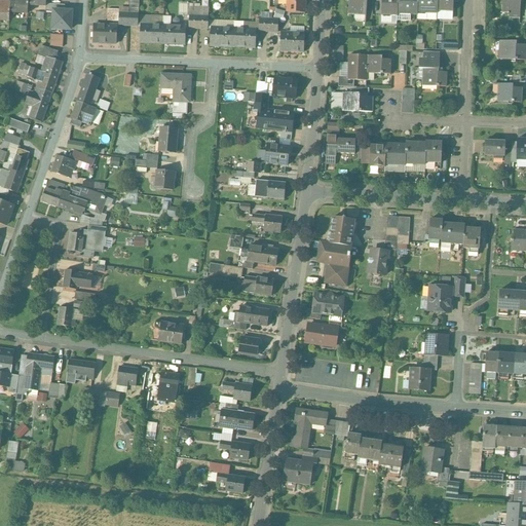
[(29,0),(17,0),(17,3),(11,2),(10,12),(29,13),(29,4),(29,0)]
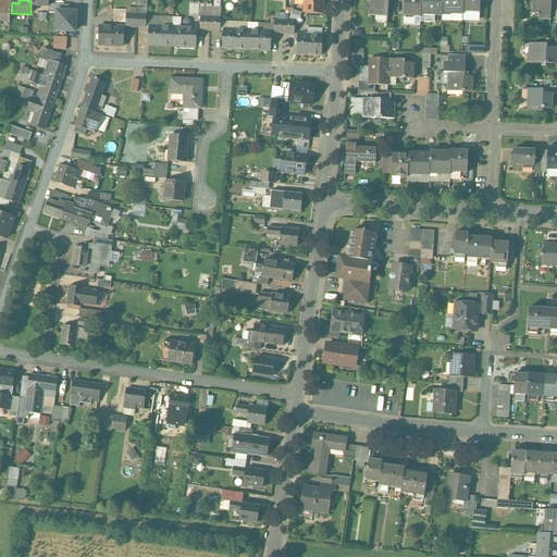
[(304,0),(304,12),(323,13),(323,0),(304,0)]
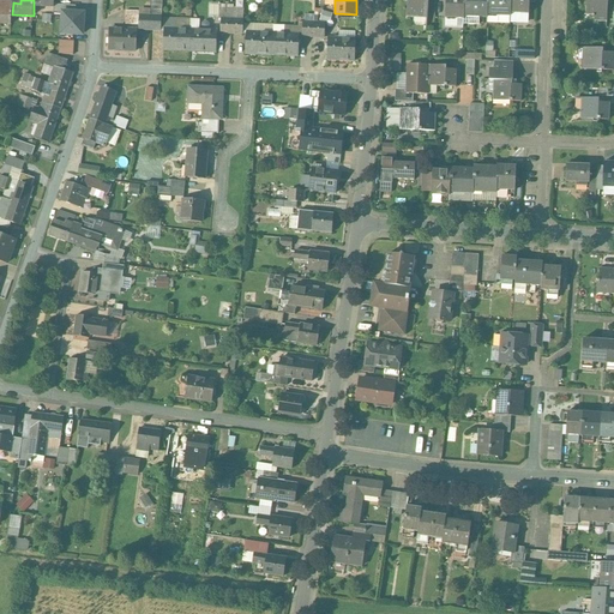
[(407,0),(407,18),(428,19),(428,0),(407,0)]
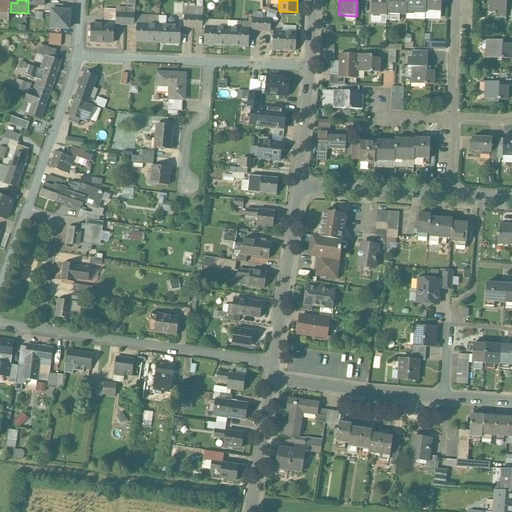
[(372,0),(372,16),(387,16),(387,14),(387,0),(372,0)]
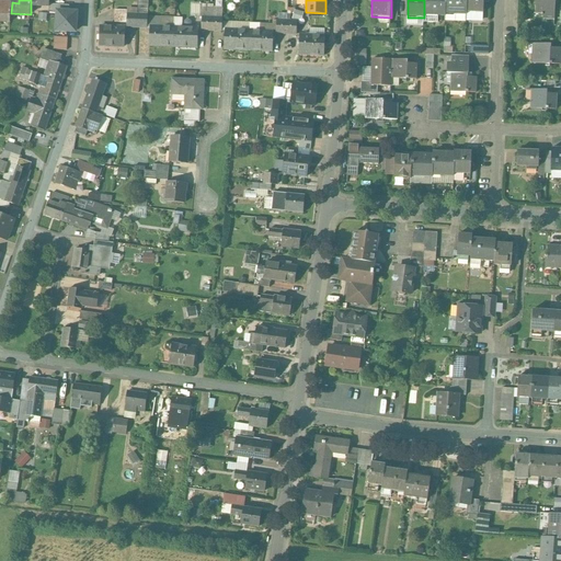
[(424,0),(424,15),(445,16),(445,14),(445,0),(424,0)]
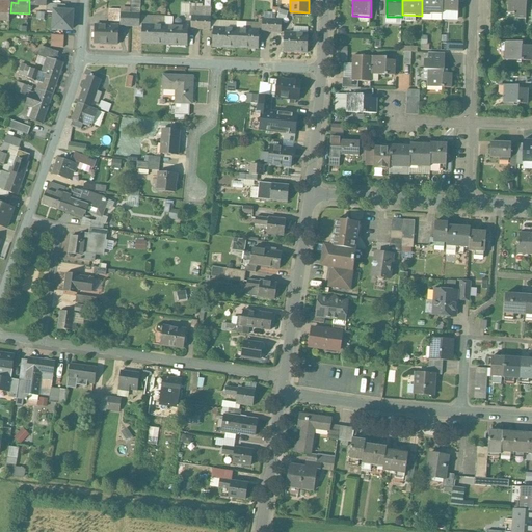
[(422,0),(422,14),(443,15),(443,11),(443,0),(422,0)]
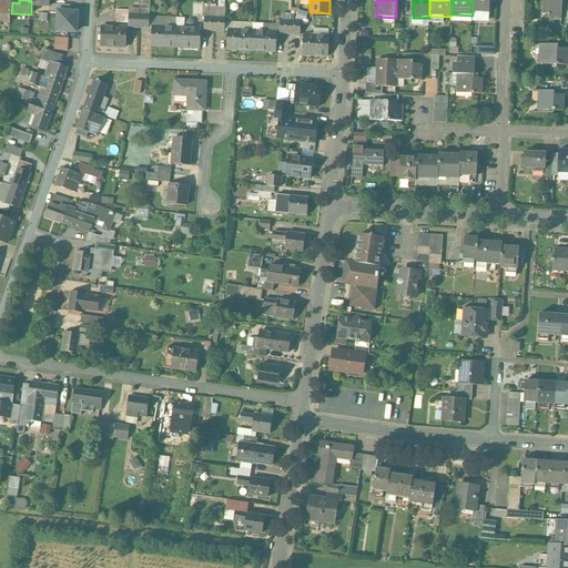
[(489,0),(473,0),(473,12),(489,13),(489,0)]
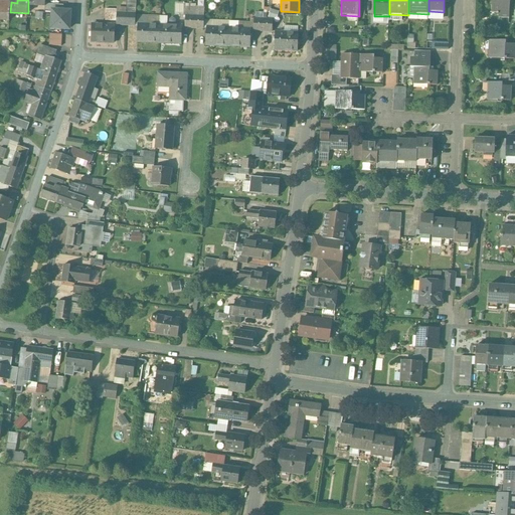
[(491,0),(491,12),(509,12),(510,0),(509,0),(491,0)]
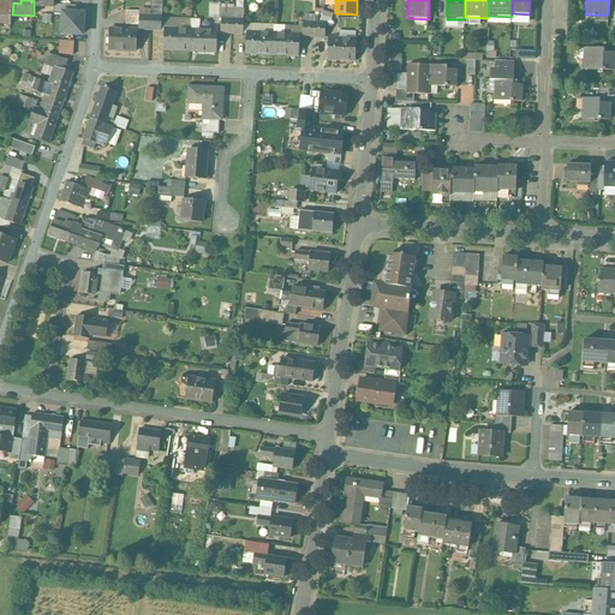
[(13,3),(0,1),(0,23),(12,25),(12,15),(13,3)]
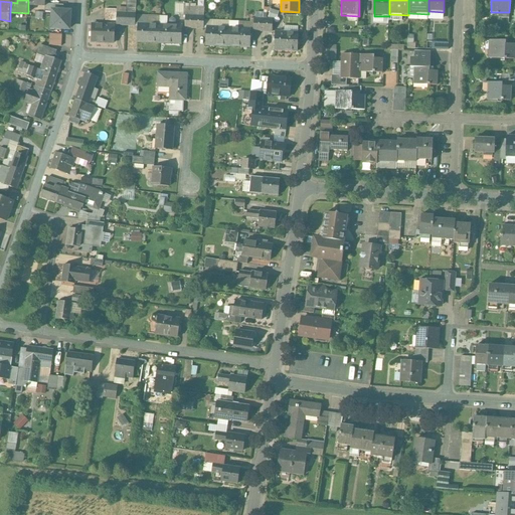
[(184,16),(186,16),(195,16),(195,7),(184,6),(184,16)]
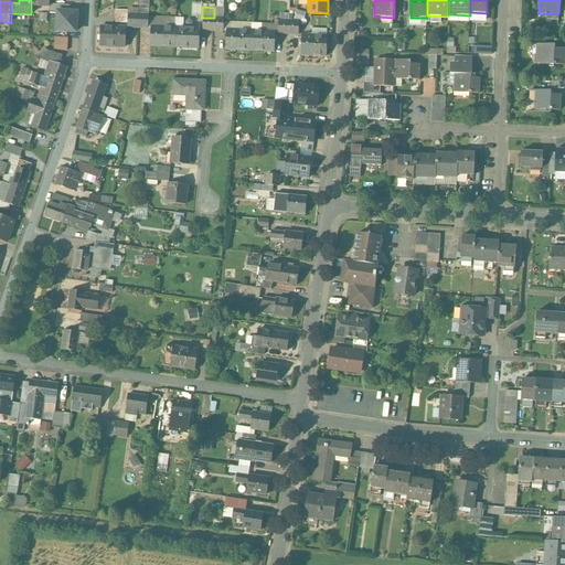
[(214,18),(223,19),(224,8),(214,8),(214,18)]
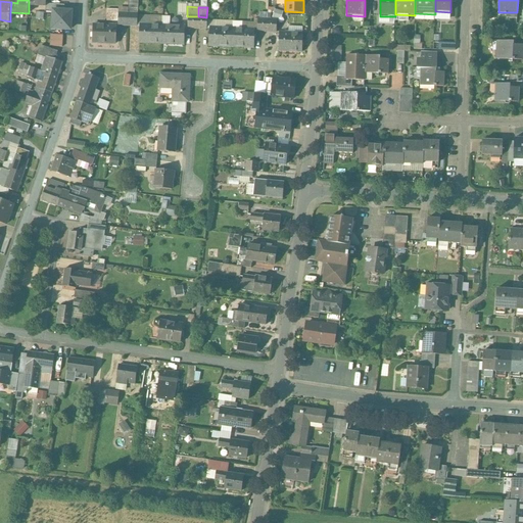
[(69,11),(53,11),(52,29),(70,30),(70,18),(68,18),(69,11)]
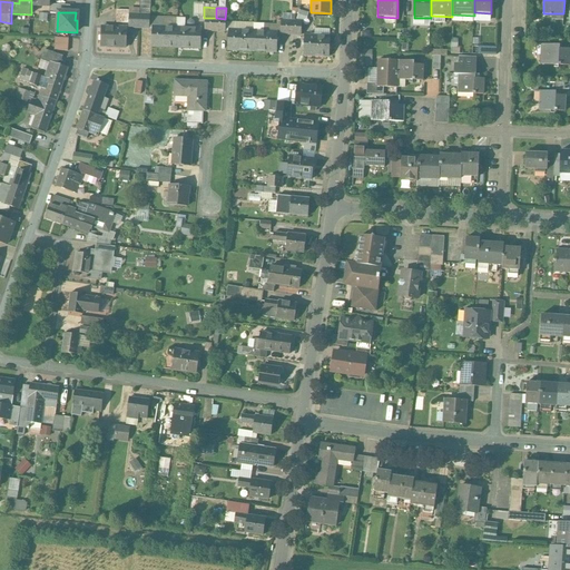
[(139,28),(139,15),(130,15),(129,28),(139,28)]
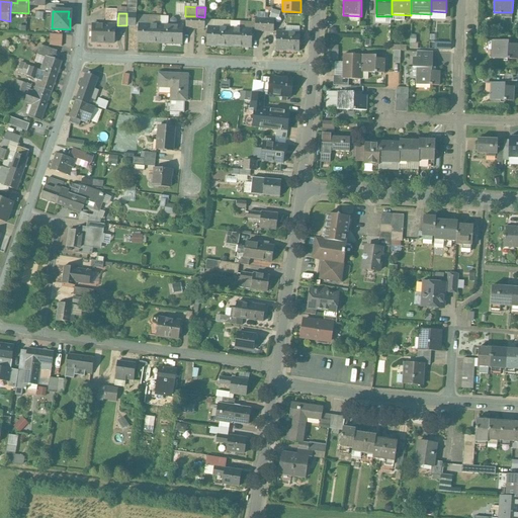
[(136,14),(126,13),(126,25),(136,26),(136,14)]
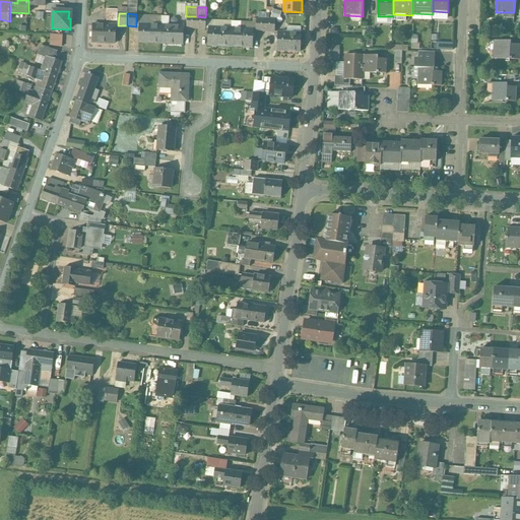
[(196,28),(197,16),(188,16),(187,28),(196,28)]
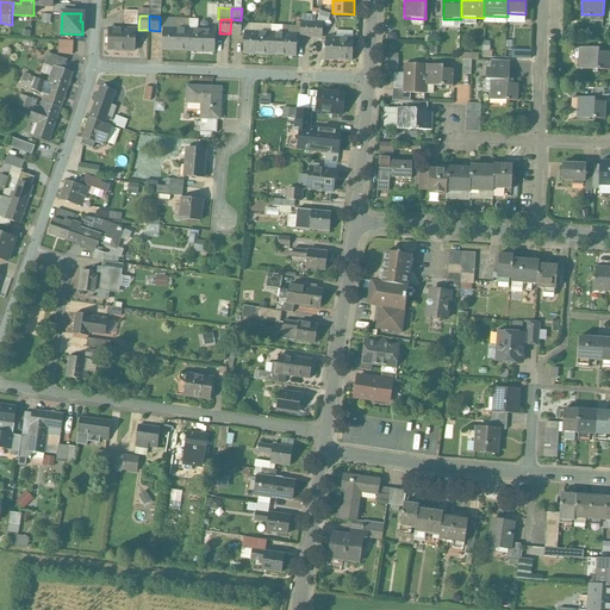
[(231,19),(230,33),(241,35),(241,20),(231,19)]
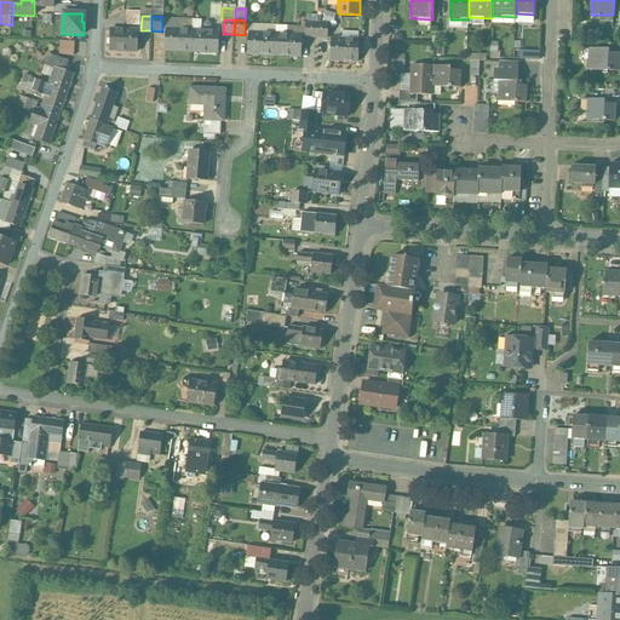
[(317,23),(306,23),(306,38),(316,38),(317,23)]
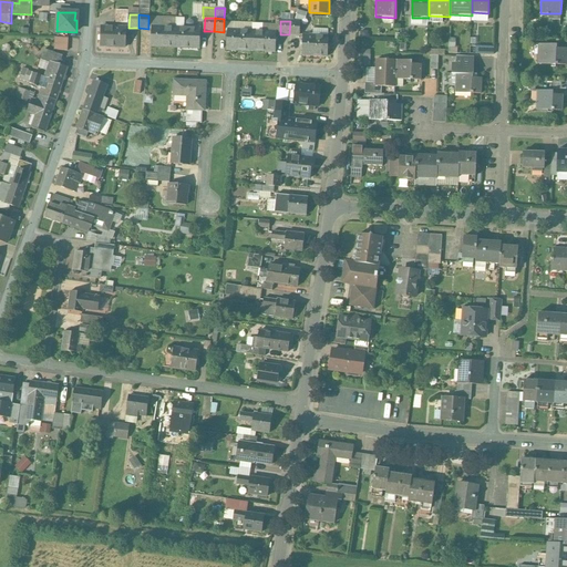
[(300,22),(290,21),(289,34),(299,35),(300,22)]
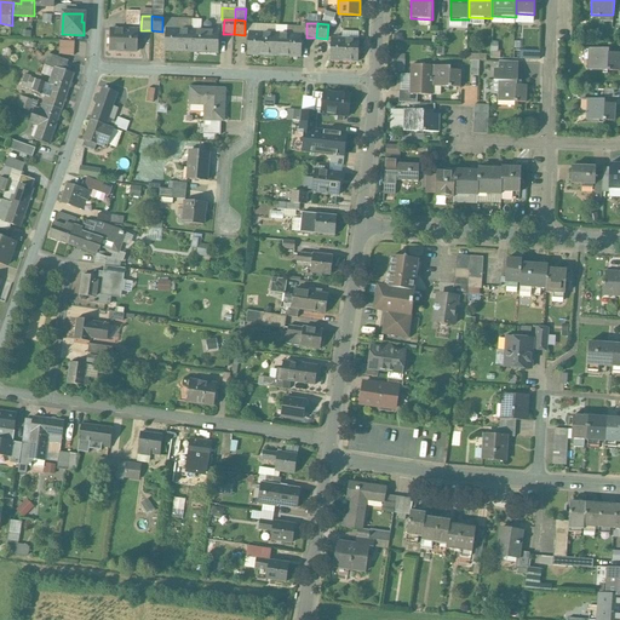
[(138,30),(112,29),(110,51),(137,52),(138,30)]
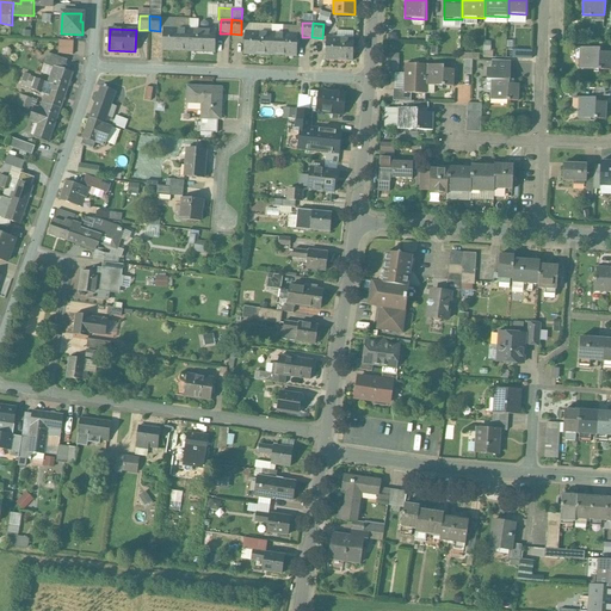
[(190,30),(164,29),(164,50),(189,51),(190,30)]
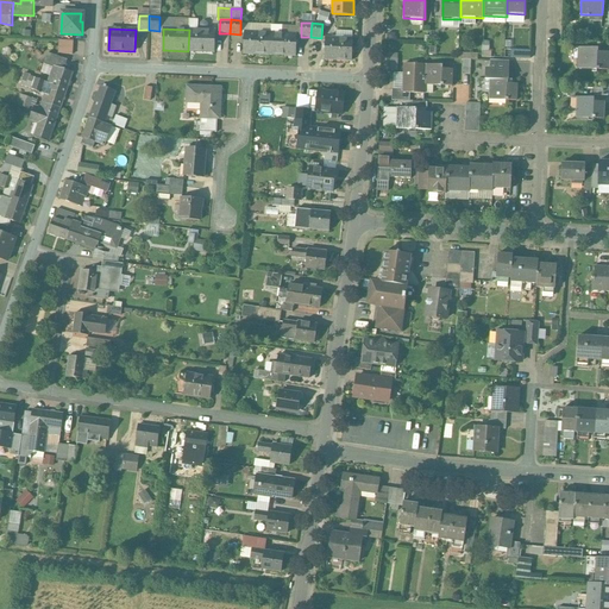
[(215,31),(189,30),(188,51),(214,52),(215,31)]
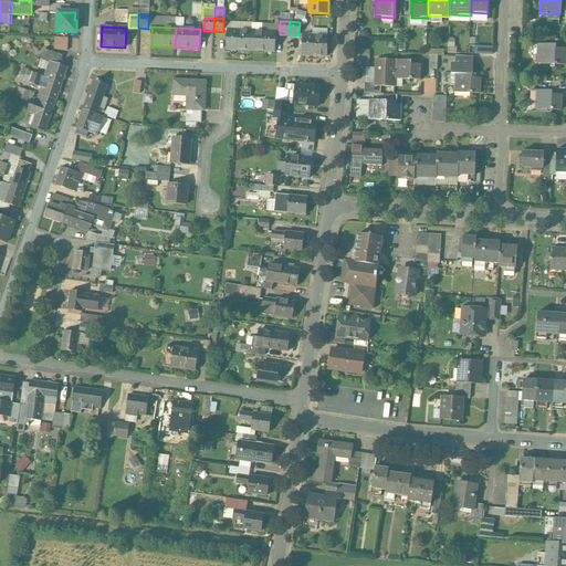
[(251,31),(228,30),(227,50),(251,51),(251,31)]
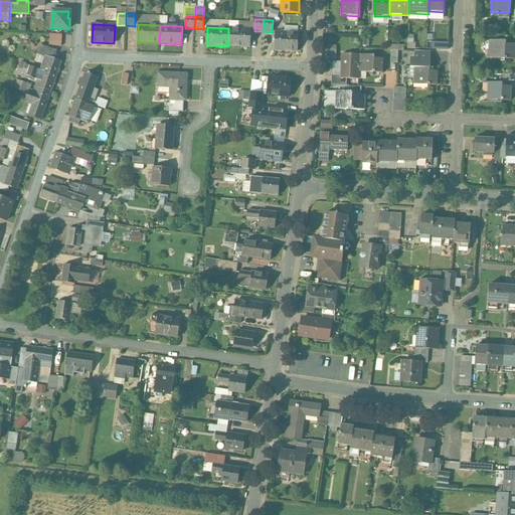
[(298,27),(285,27),(285,33),(276,32),(275,50),(297,51),(298,27)]
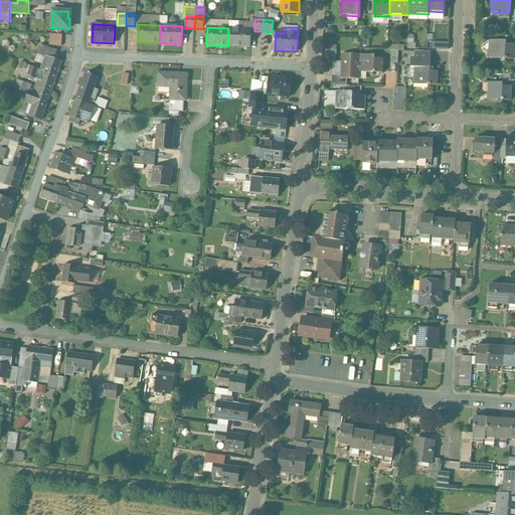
[(250,29),(228,28),(228,46),(249,47),(250,29)]
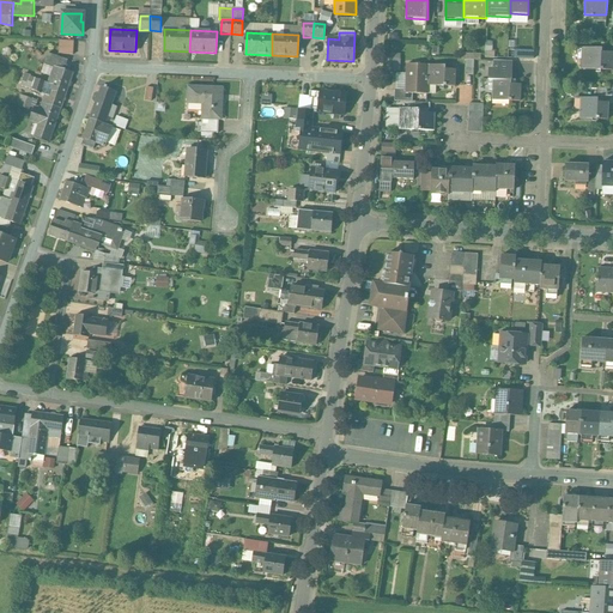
[(74,41),(60,41),(59,54),(73,55),(74,41)]
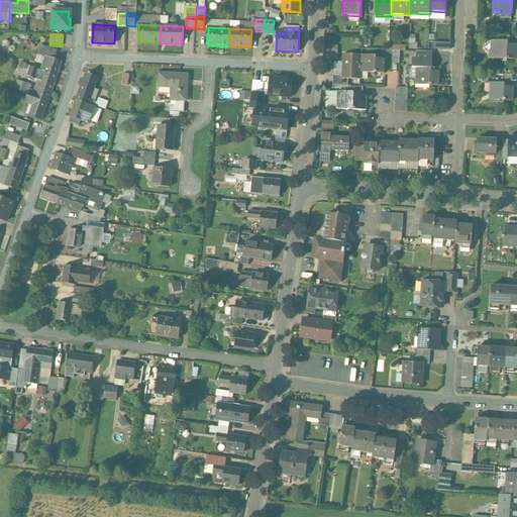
[(516,44),(508,44),(508,41),(492,40),(491,59),(516,59),(516,44)]
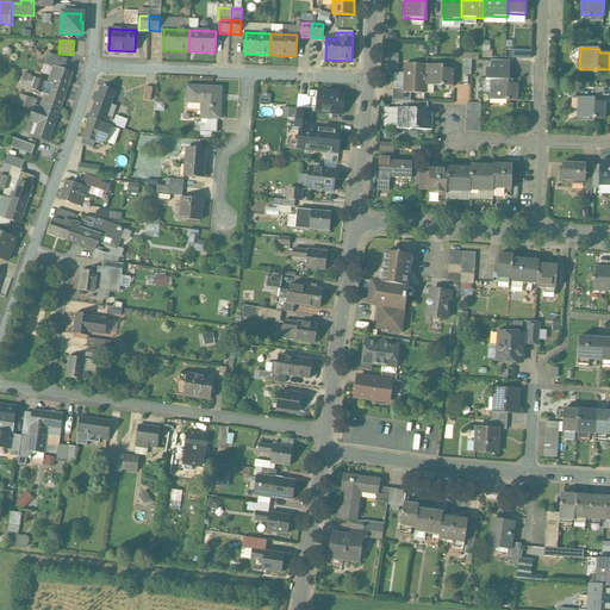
[(68,60),(51,54),(48,64),(56,68),(54,76),(50,75),(48,82),(44,94),(42,101),(61,109),(67,89),(68,89),(74,73),(64,69),(68,60)]
